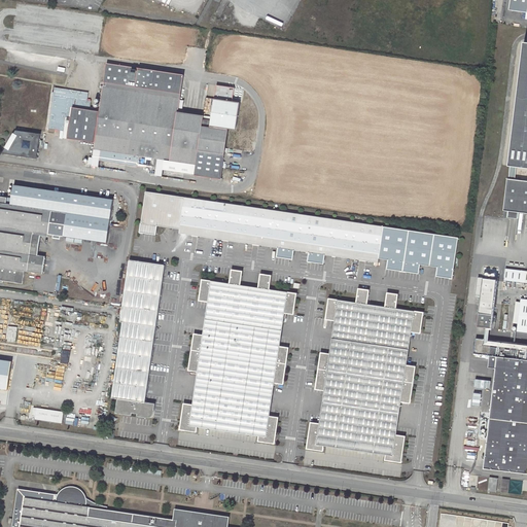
[(526,0),(510,0),(510,9),(526,12),(526,0)]
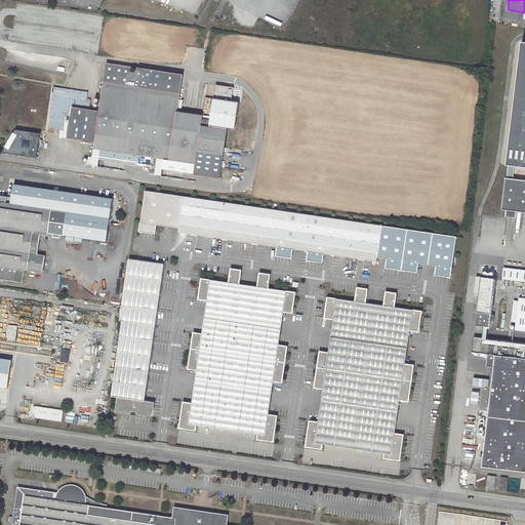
[(524,42),(522,42),(507,165),(509,165),(507,178),(506,178),(501,210),(507,210),(516,211),(524,212),(524,42)]
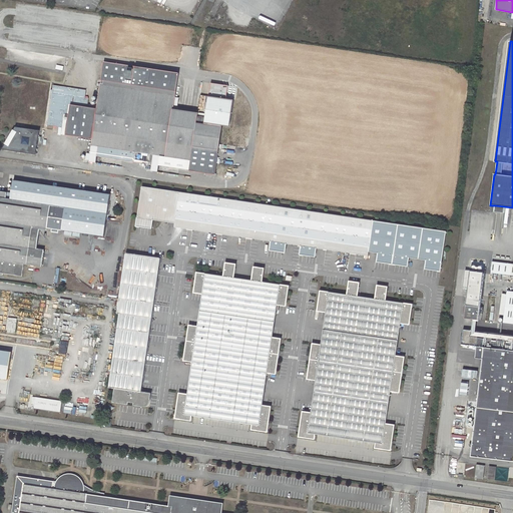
[(173,108),(175,94),(178,72),(102,61),(96,105),(94,105),(87,103),(87,97),(51,92),(46,125),(61,127),(62,116),(67,117),(65,134),(91,138),(90,145),(91,145),(89,161),(95,162),(96,156),(133,161),(134,152),(142,153),(141,155),(143,155),(143,153),(153,154),(151,170),(157,171),(158,165),(190,170),(215,174),(222,124),(229,125),(233,99),(208,95),(205,116),(197,115),(198,112),(173,108)]
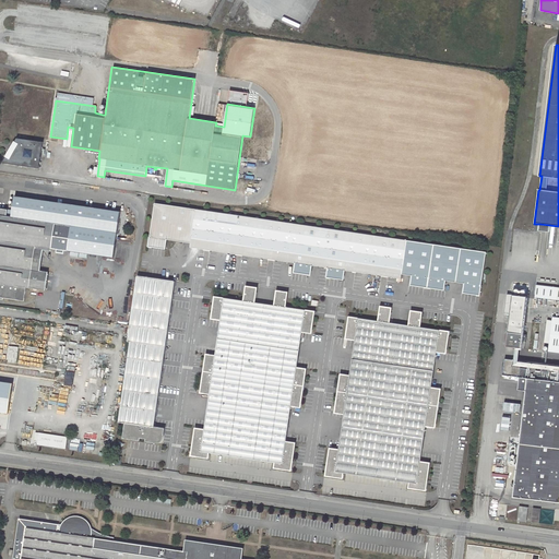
[(43,142),(18,138),(13,144),(15,147),(12,154),(8,154),(2,163),(39,168),(43,142)]
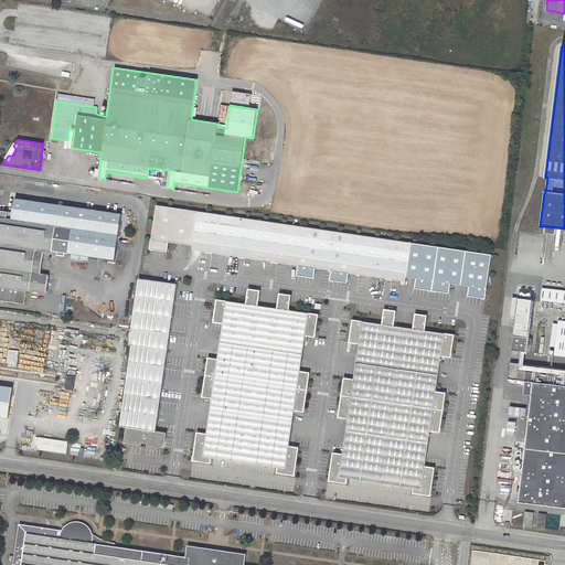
[(492,254),(157,205),(151,248),(155,248),(153,249),(168,252),(169,242),(193,245),(193,249),(299,266),(297,275),(311,277),(311,276),(315,277),(316,268),(332,270),(330,279),(334,279),(333,280),(348,283),(349,273),(406,281),(406,277),(416,278),(415,288),(429,290),(429,289),(436,290),(436,291),(449,294),(451,284),(470,286),(468,296),(482,298),(482,297),(486,298),(492,254)]
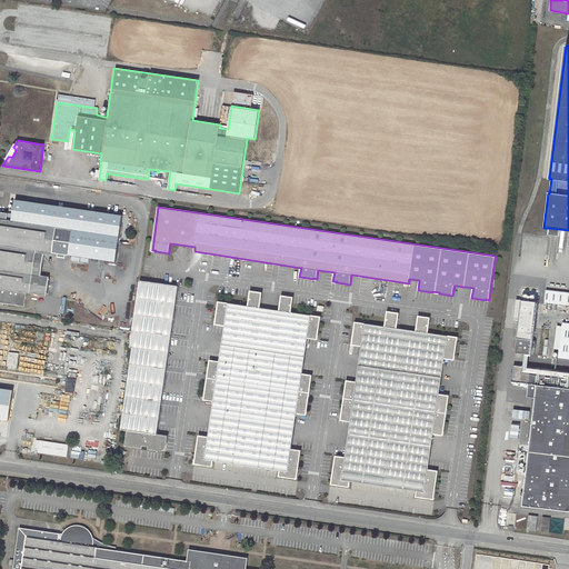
[(57,227),(7,220),(8,213),(0,211),(0,302),(25,307),(27,292),(47,296),(49,277),(41,276),(32,275),(36,252),(45,255),(52,256),(53,252),(58,253),(58,257),(66,258),(66,255),(69,256),(73,230),(57,227)]
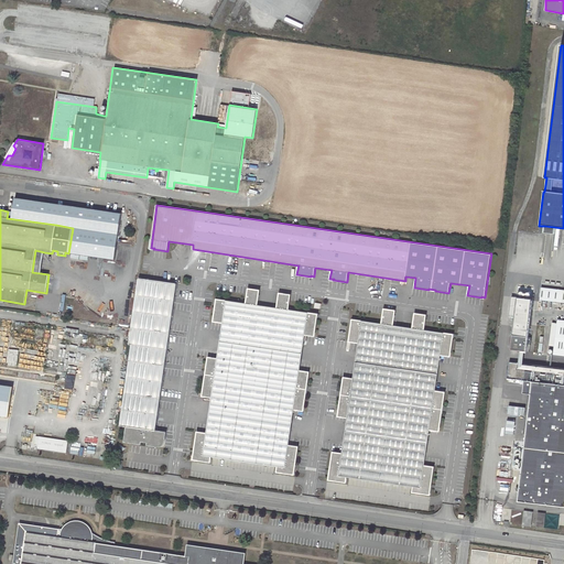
[(35,250),(32,272),(41,273),(44,252),(35,250)]
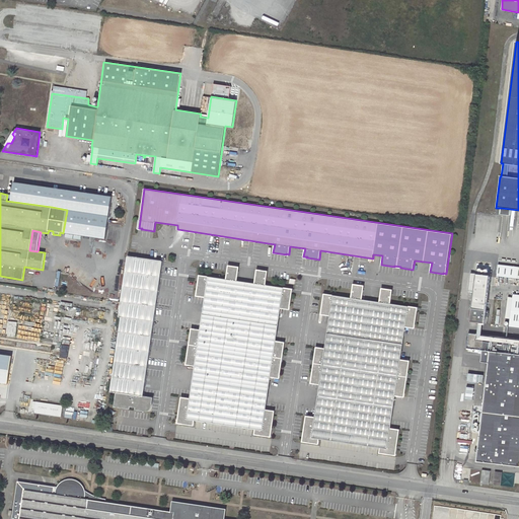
[(163,263),(128,256),(107,409),(156,416),(158,398),(143,396),(163,263)]
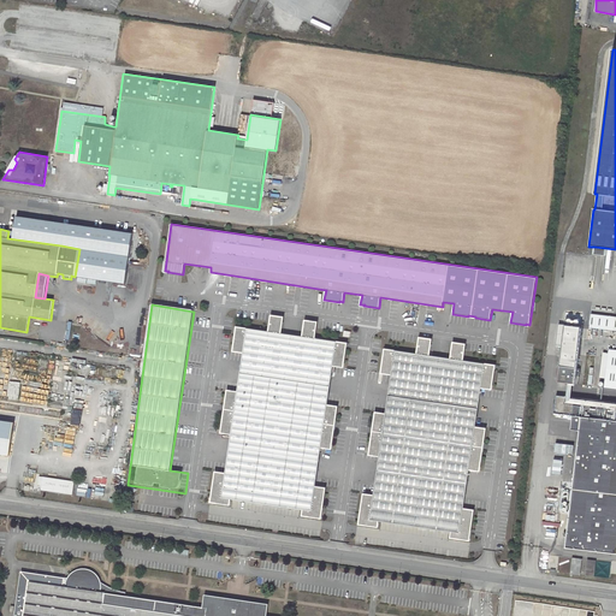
[(615,317),(591,314),(588,329),(615,331),(615,317)]
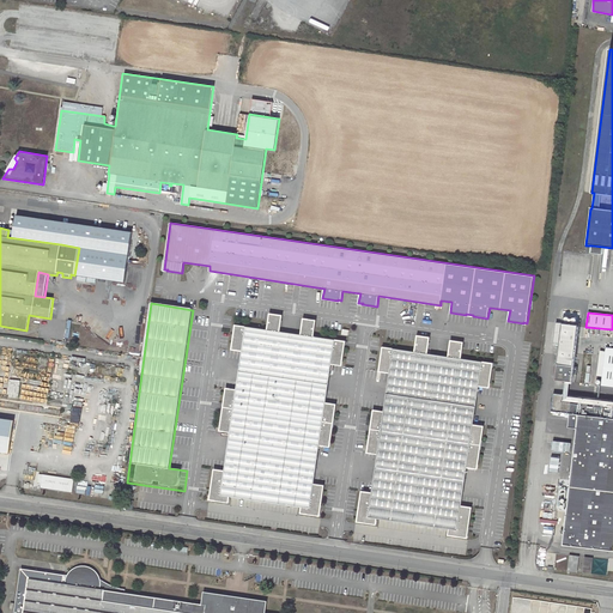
[(337,341),(234,323),(204,504),(305,520),(337,341)]
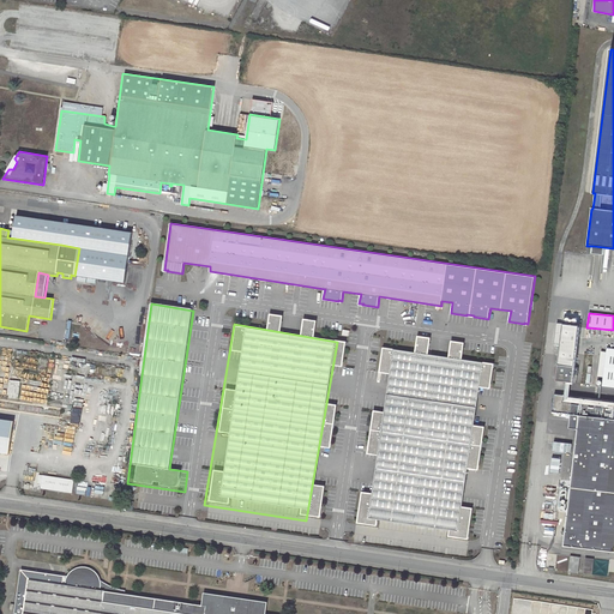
[(572,383),(573,367),(578,326),(563,324),(558,365),(555,380),(572,383)]
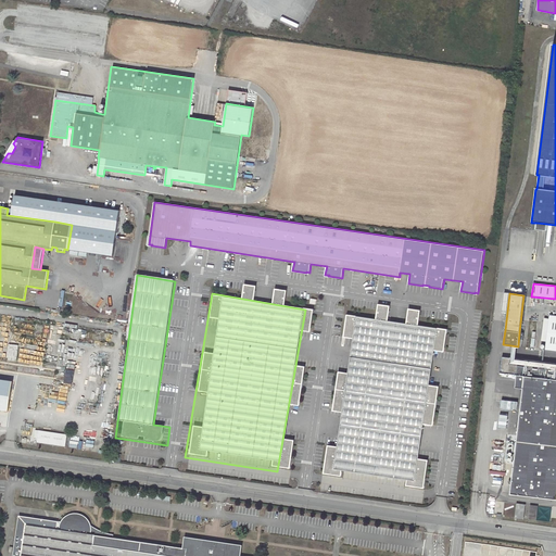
[(374,318),(344,314),(341,336),(350,338),(345,373),(336,371),(330,411),(339,412),(335,446),(325,445),(320,474),(340,476),(340,470),(406,479),(405,485),(421,488),(426,459),(415,457),(419,424),(430,426),(437,387),(427,384),(431,350),(442,351),(445,329),(415,325),(417,310),(406,308),(404,323),(386,320),(388,305),(376,303),(374,318)]
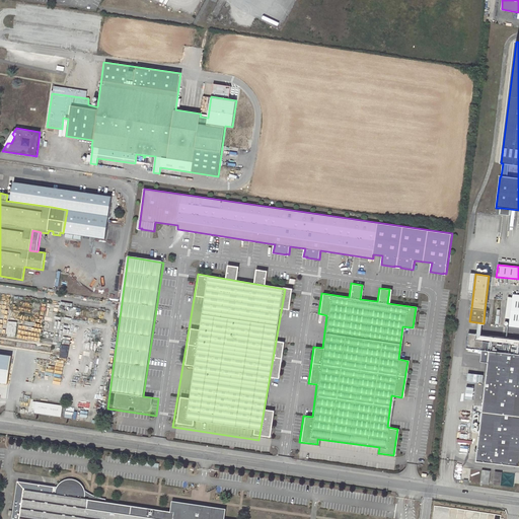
[(518,295),(513,294),(509,326),(518,327),(518,295)]
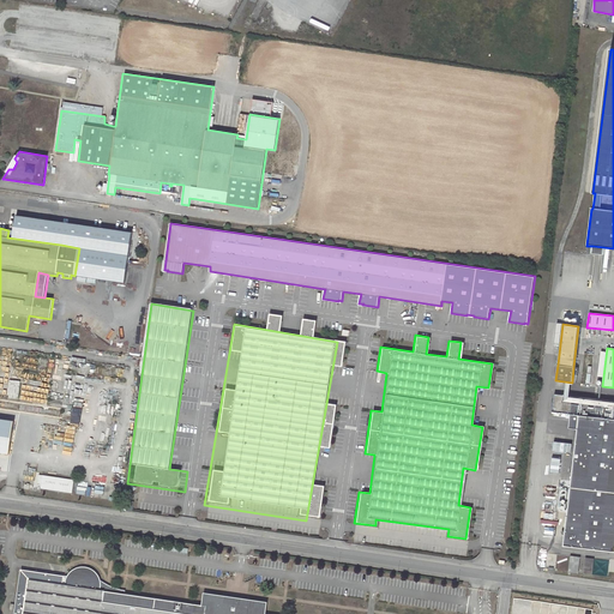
[(8,387),(8,398),(19,398),(18,387),(8,387)]
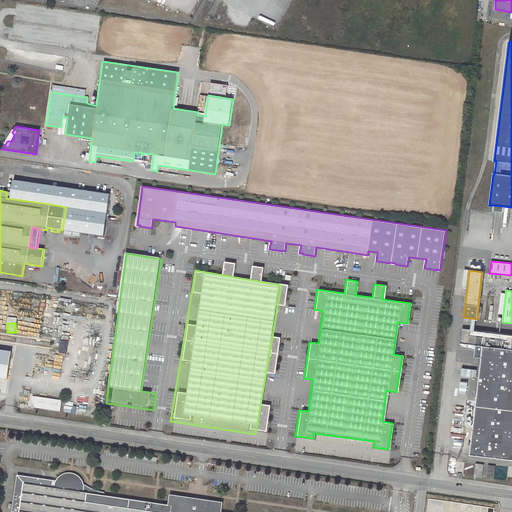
[(511,334),(463,328),(461,343),(476,345),(482,346),(483,346),(482,357),(470,455),(511,459),(511,334)]
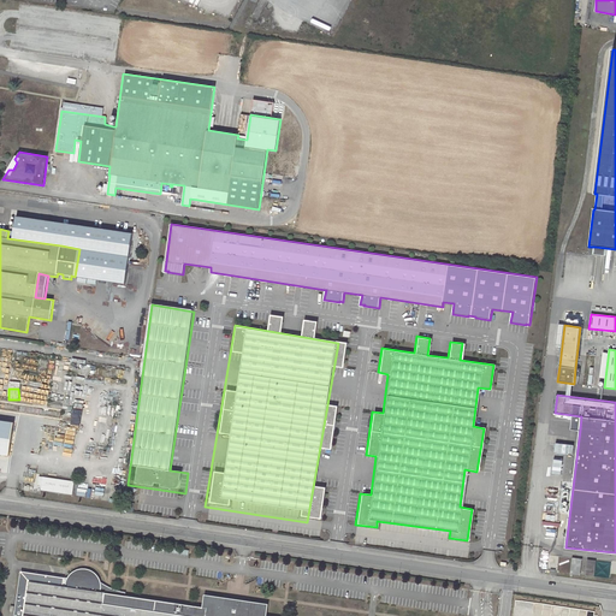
[(72,414),(81,416),(84,410),(75,407),(72,414)]
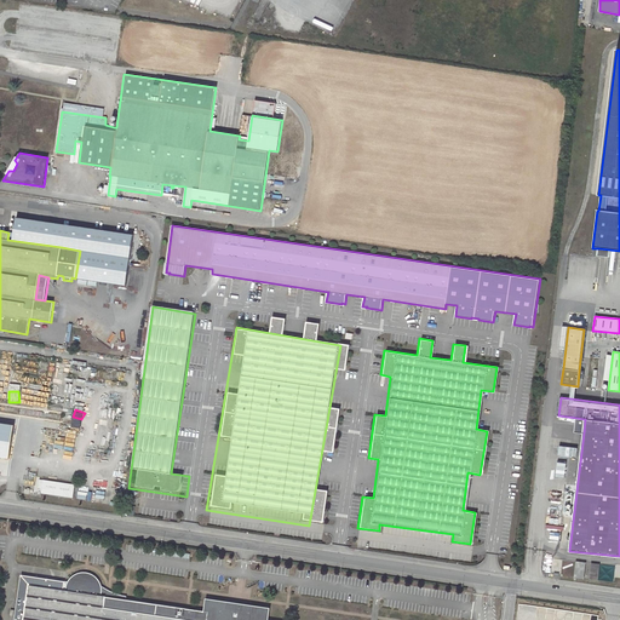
[(0,422),(0,455),(12,458),(16,424),(0,422)]
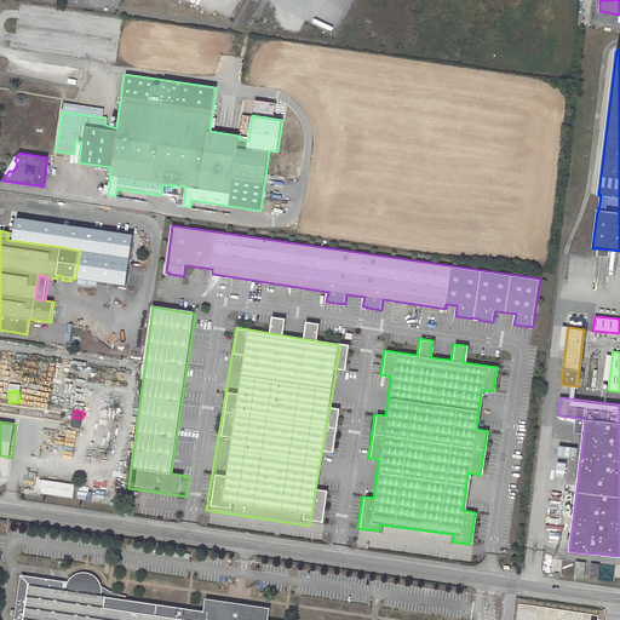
[(69,432),(65,448),(74,451),(78,435),(69,432)]
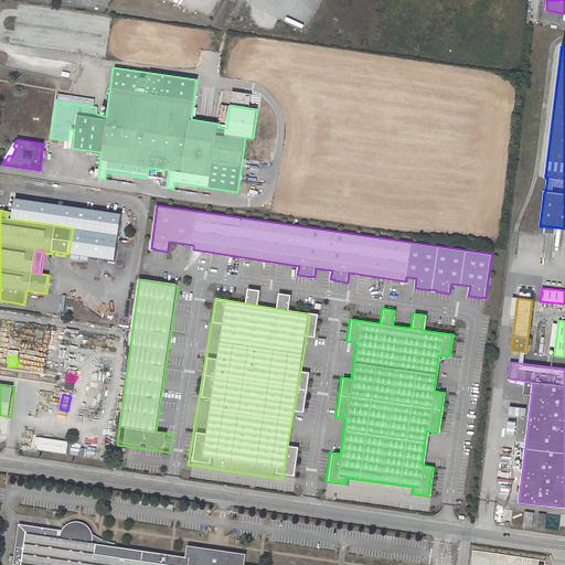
[(66,454),(68,441),(40,437),(38,449),(66,454)]
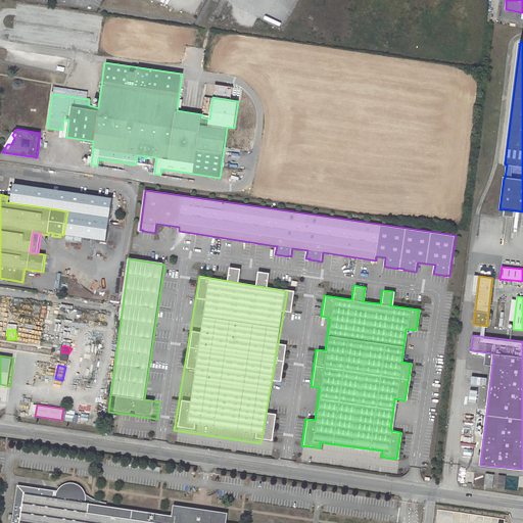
[(486,474),(484,487),(492,488),(494,475),(486,474)]
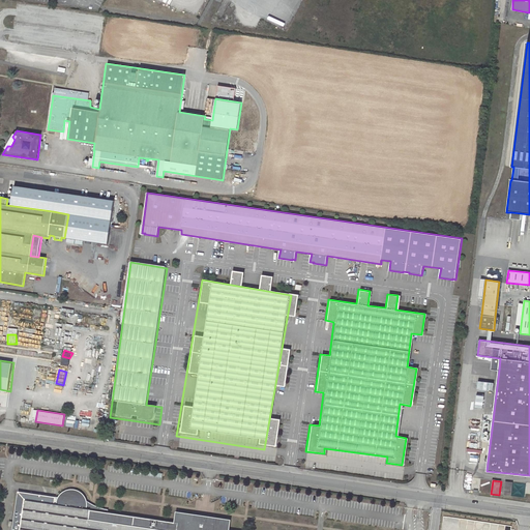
[(506,481),(504,495),(511,496),(512,482),(506,481)]
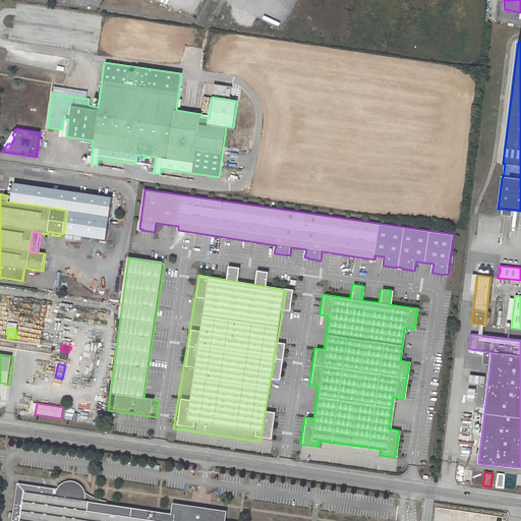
[(226,520),(224,520),(225,513),(175,506),(174,513),(170,513),(157,511),(106,504),(89,501),(90,496),(83,495),(83,491),(82,489),(80,486),(77,484),(74,483),(72,482),(68,482),(66,483),(65,484),(63,485),(62,486),(60,488),(60,489),(18,482),(11,520),(226,520)]
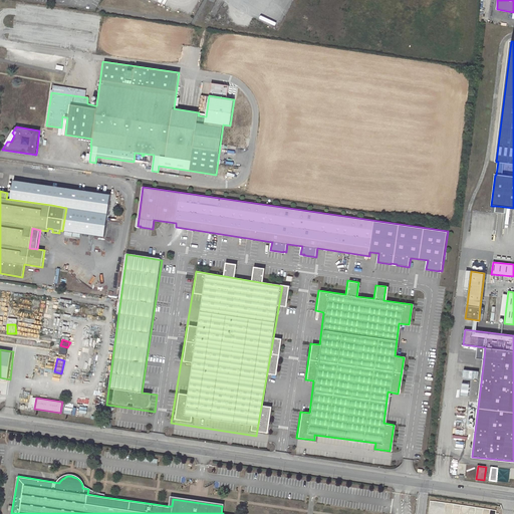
[(88,489),(87,494),(104,497),(104,494),(101,494),(96,492),(92,491),(88,489)]
